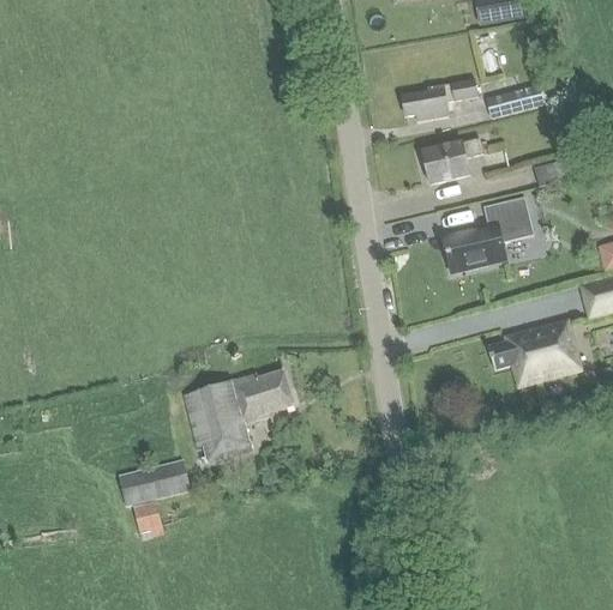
[(475,0),(479,24),(509,19),(528,16),(526,0),(475,0)]
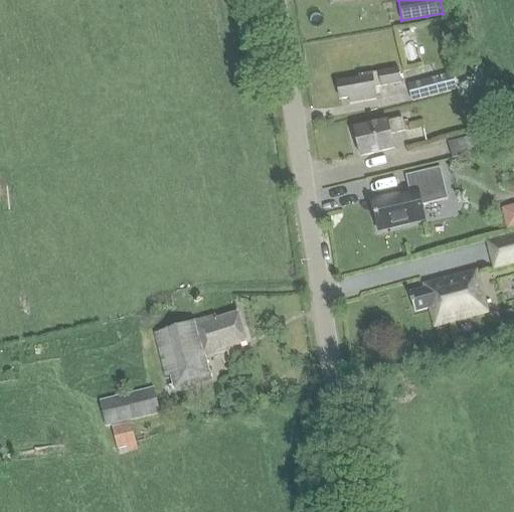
[(372,86),(399,80),(396,65),(358,72),(359,74),(336,79),(340,97),(347,95),(348,101),(374,96),(372,86)]
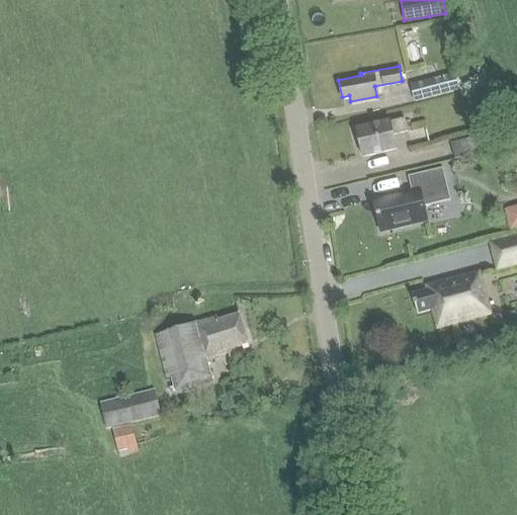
[(409,83),(413,99),(456,87),(452,72),(409,83)]
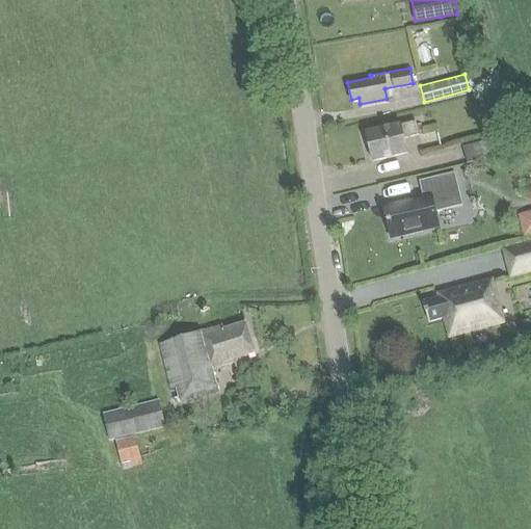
[(494,104),(487,94),(480,98),(486,108),(494,104)]
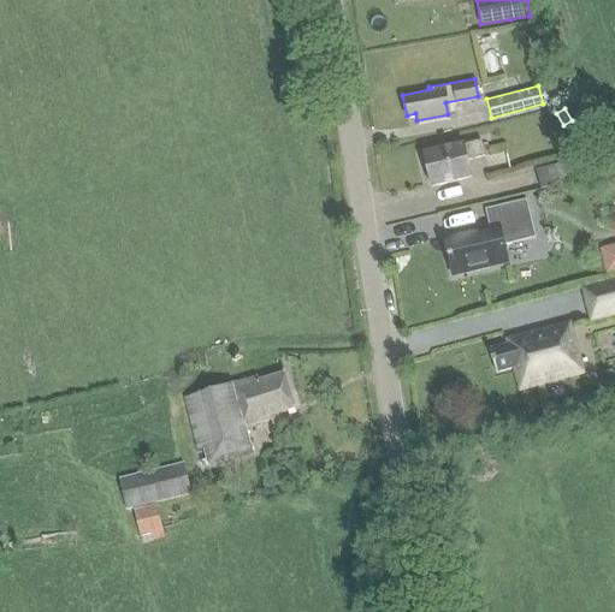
[(483,150),(480,137),(423,152),(430,184),(469,174),(465,155),(483,150)]
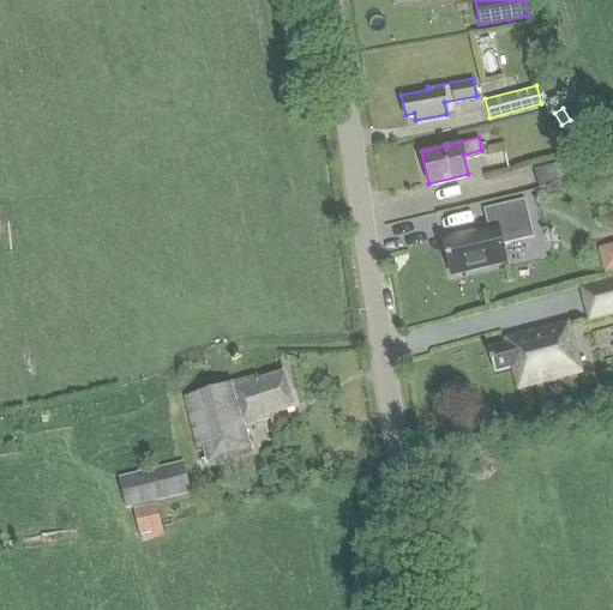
[(539,186),(581,174),(576,156),(534,167),(539,186)]
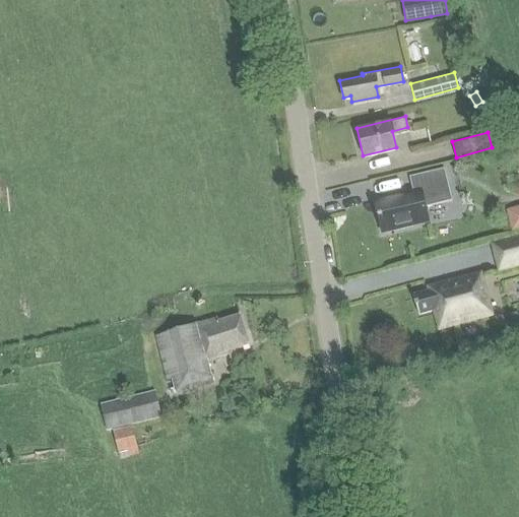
[(412,190),(374,199),(381,231),(428,219),(425,204),(451,198),(443,166),(408,175),(412,190)]
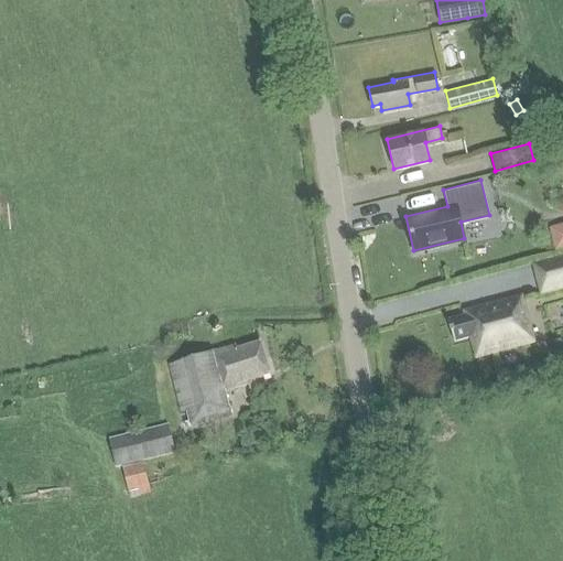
[(562,244),(556,224),(548,226),(553,247),(562,244)]
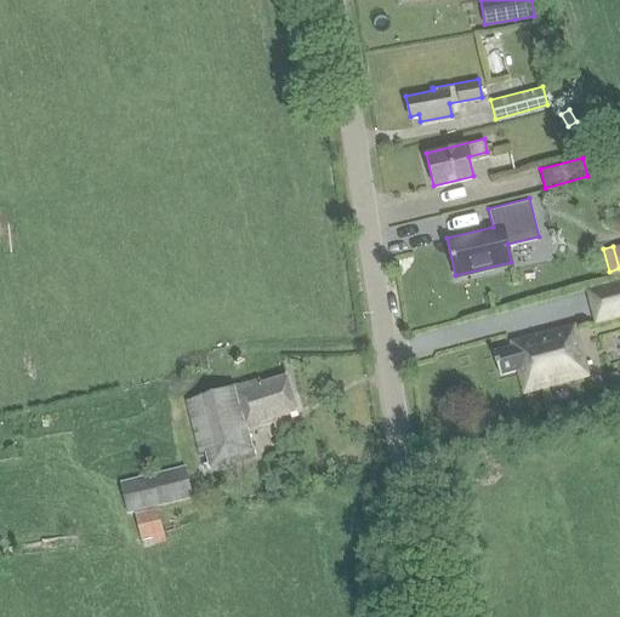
[(619,280),(589,290),(596,318),(619,312),(619,280)]
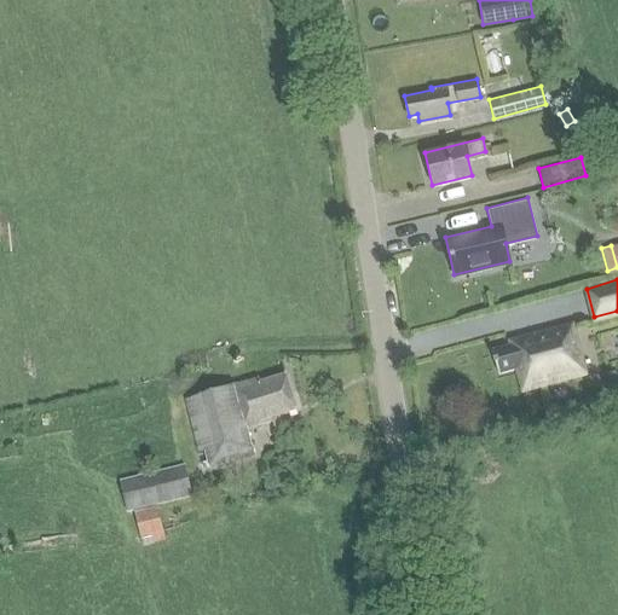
[(584,371),(571,323),(509,340),(510,342),(491,348),(497,371),(517,366),(523,387),(584,371)]
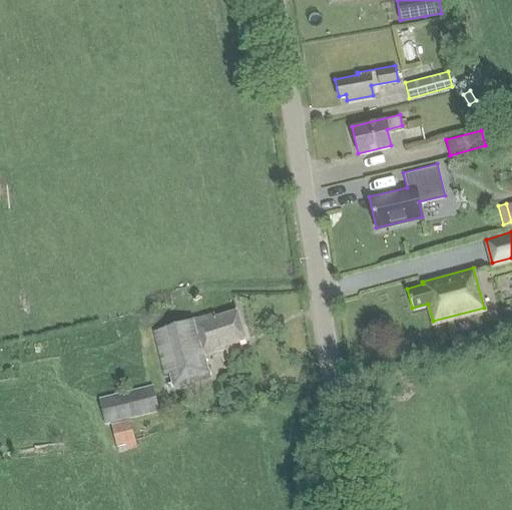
[(214,314),(213,311),(152,329),(165,372),(169,370),(172,381),(168,382),(169,387),(210,374),(204,354),(225,347),(230,362),(237,360),(231,342),(245,338),(236,308),(214,314)]
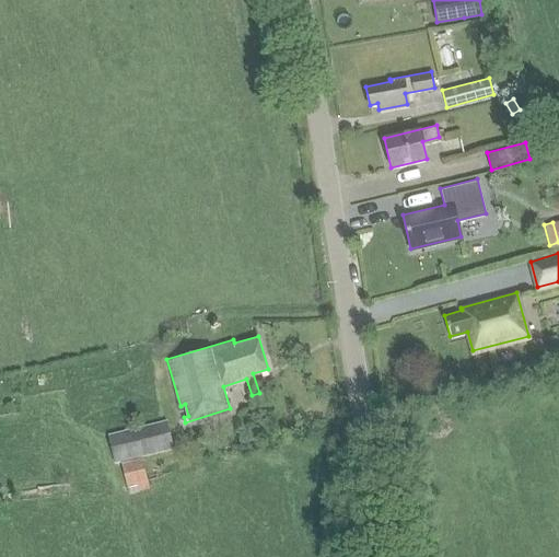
[(108,433),(115,461),(174,447),(167,419),(108,433)]
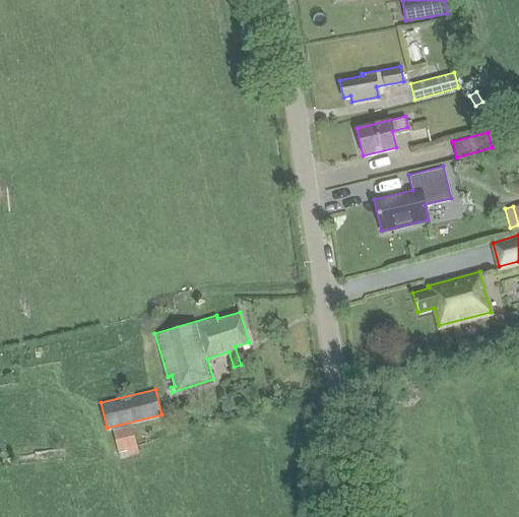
[(139,445),(134,425),(113,430),(118,450),(139,445)]
